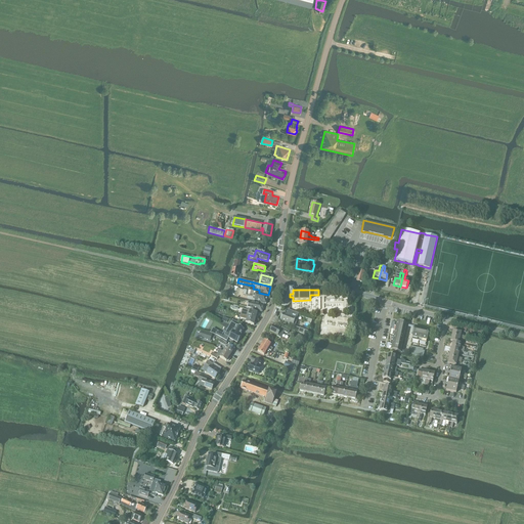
[(261,302),(260,303),(266,305),(268,296),(256,293),(248,291),(246,296),(255,298),(254,300),(261,302)]
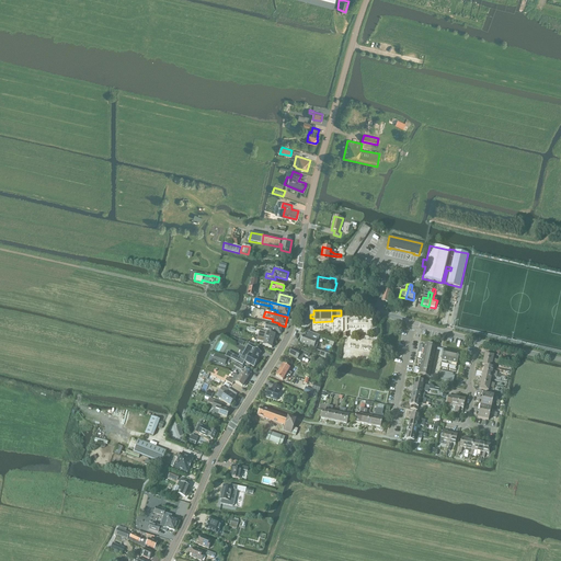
[(264,330),(263,329),(263,330),(281,334),(282,327),(266,323),(264,330)]
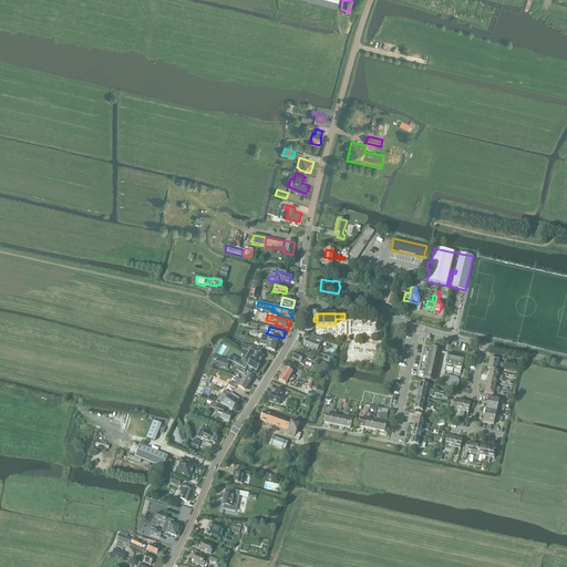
[(260,341),(278,346),(279,342),(278,341),(278,339),(263,334),(260,341)]
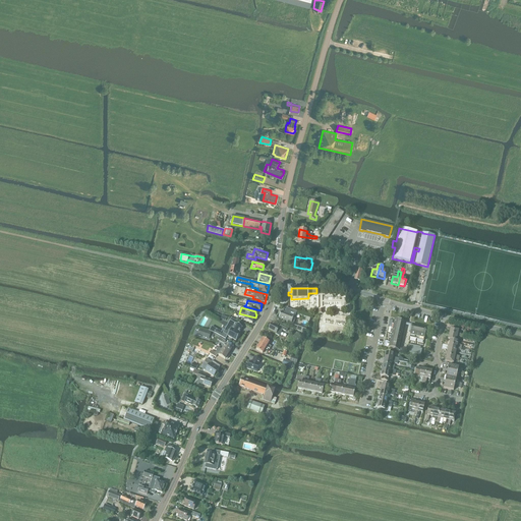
[(279,319),(291,324),(293,325),(296,317),(295,317),(297,312),(287,308),(286,310),(285,313),(282,312),(281,311),(279,319)]
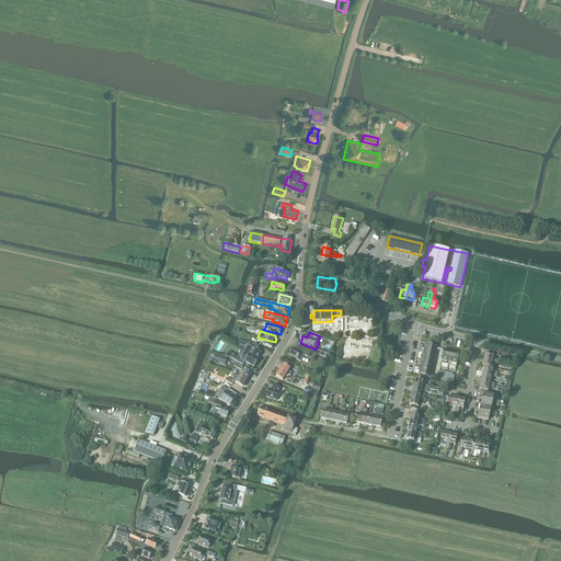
[(274,346),(275,342),(258,338),(256,341),(264,343),(263,346),(272,348),(273,346),(274,346)]
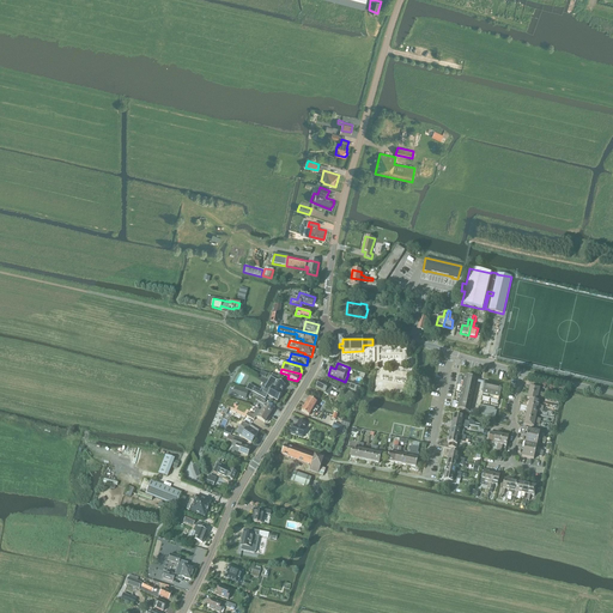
[(455,410),(469,413),(478,380),(462,376),(455,410)]
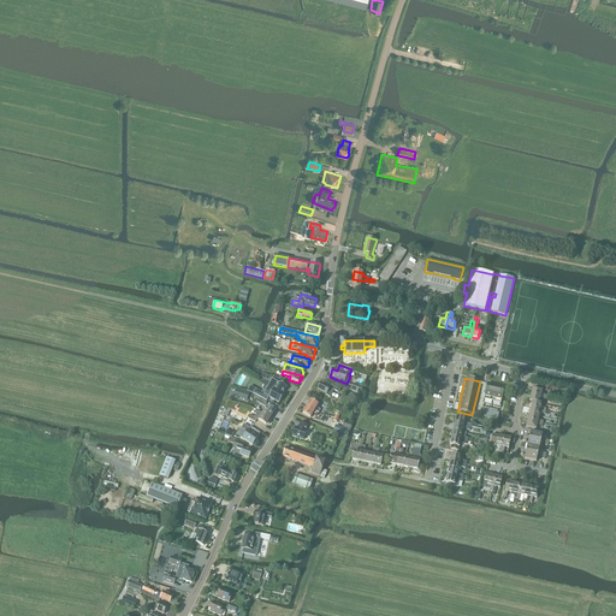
[(282,395),(286,388),(272,379),(262,397),(268,398),(268,397),(279,403),(284,396),(282,395)]
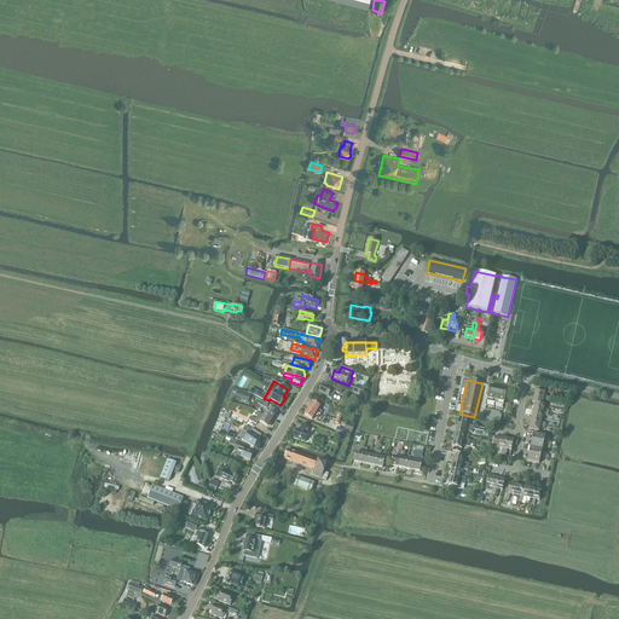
[(331,391),(323,386),(319,392),(328,397),(328,398),(331,400),(335,393),(340,394),(341,392),(333,387),(331,391)]
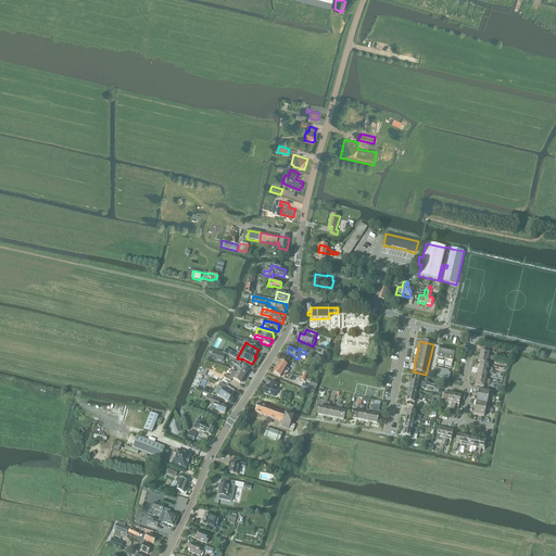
[(328,350),(319,346),(316,353),(326,356),(328,350)]
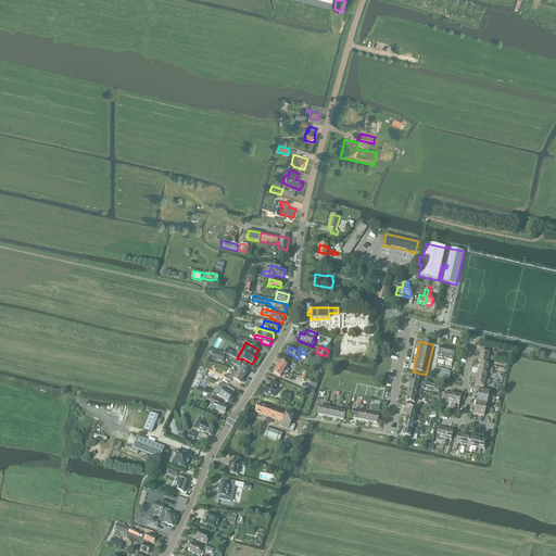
[(437,361),(453,364),(455,350),(440,346),(437,361)]
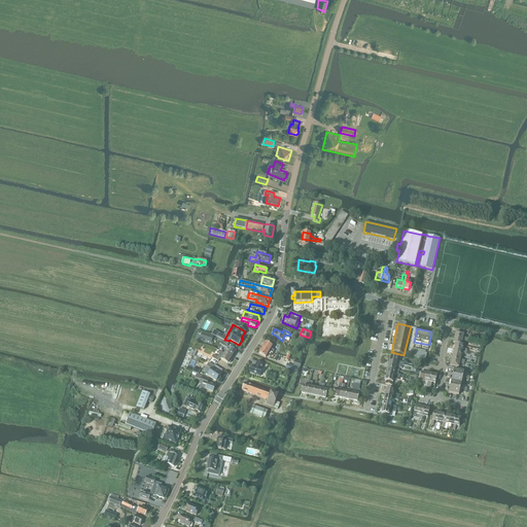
[(214,337),(202,332),(200,340),(211,343),(214,337)]
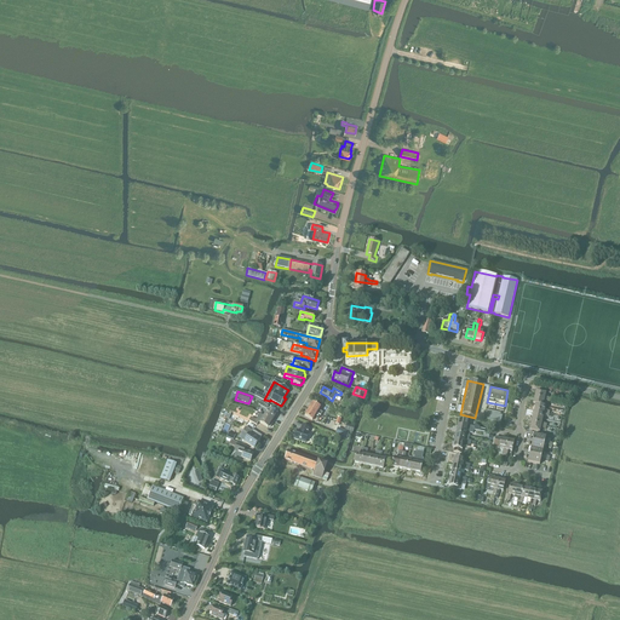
[(537,391),(534,397),(550,401),(550,399),(545,397),(546,394),(537,391)]
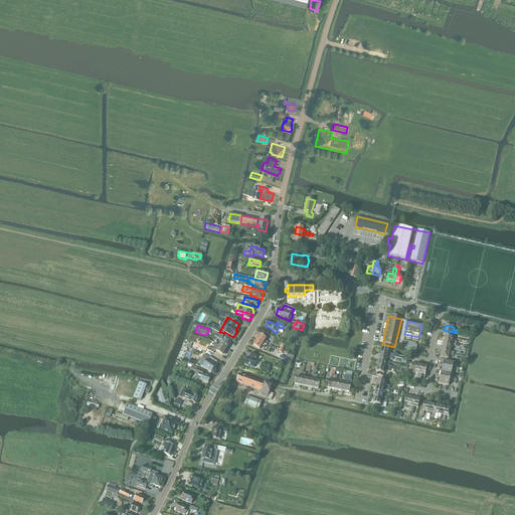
[(260,335),(256,340),(266,345),(266,346),(268,343),(265,341),(267,338),(260,335)]
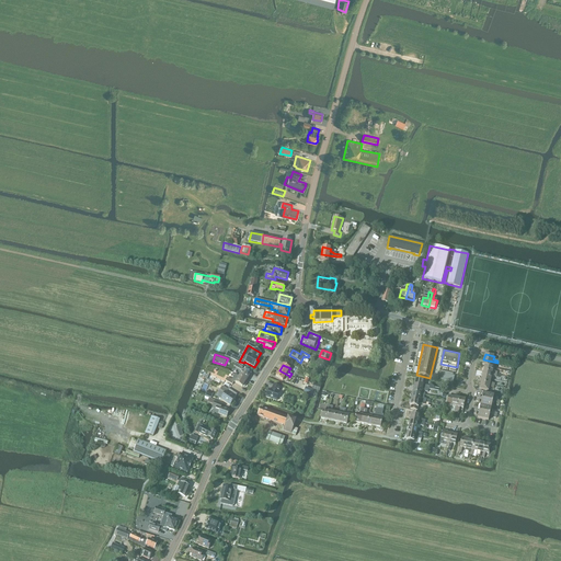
[(484,366),(483,371),(496,375),(497,373),(493,371),(493,368),(491,367),(484,366)]
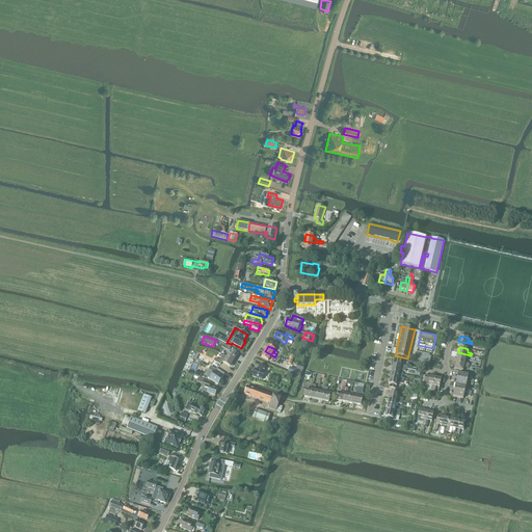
[(273,360),(274,357),(274,356),(265,351),(262,357),(268,361),(270,357),(273,360)]
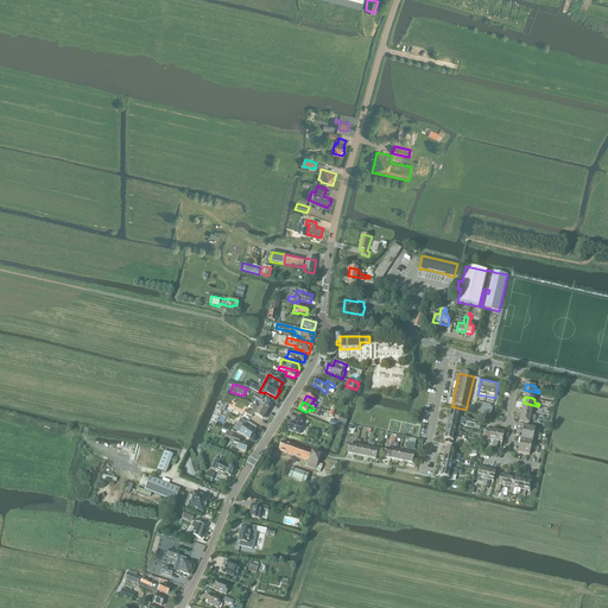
[(259,409),(267,413),(271,406),(263,403),(259,409)]
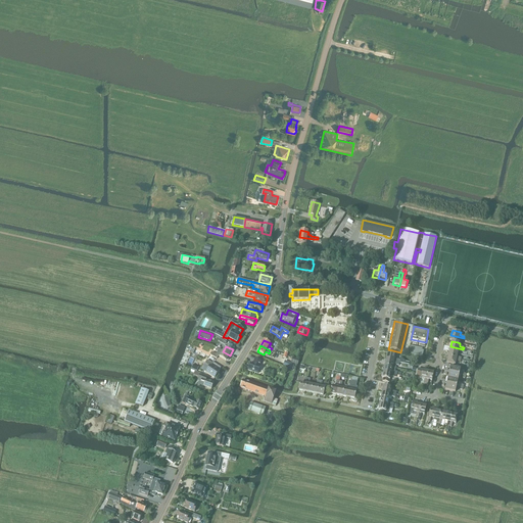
[(226,361),(230,355),(223,351),(221,350),(220,352),(222,353),(220,357),(226,361)]
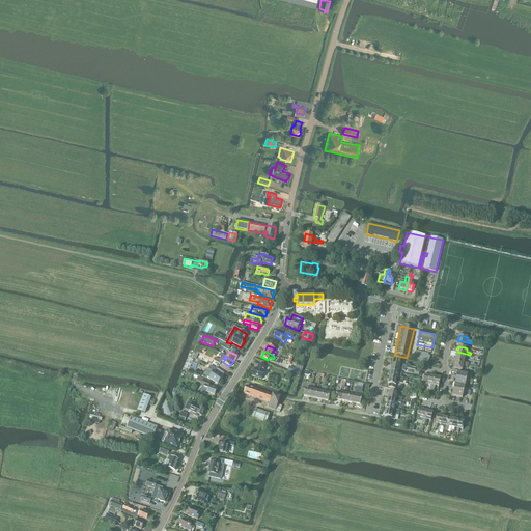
[(393,359),(392,365),(406,368),(411,369),(412,367),(408,363),(406,365),(400,364),(401,361),(393,359)]
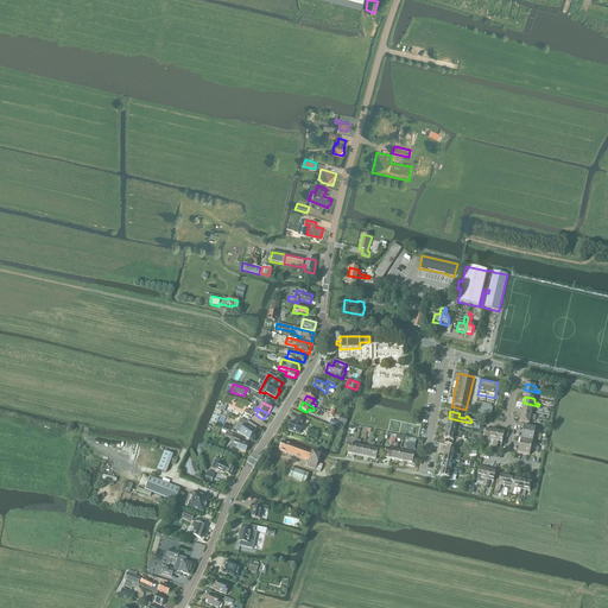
[(304,419),(297,417),(295,423),(291,422),(289,431),(299,435),(303,426),(302,425),(304,419)]
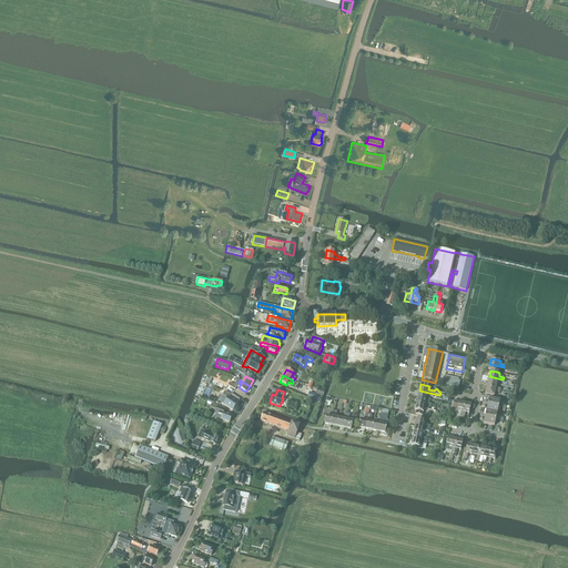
[(418,397),(426,399),(429,401),(430,397),(434,397),(434,394),(419,391),(418,397)]
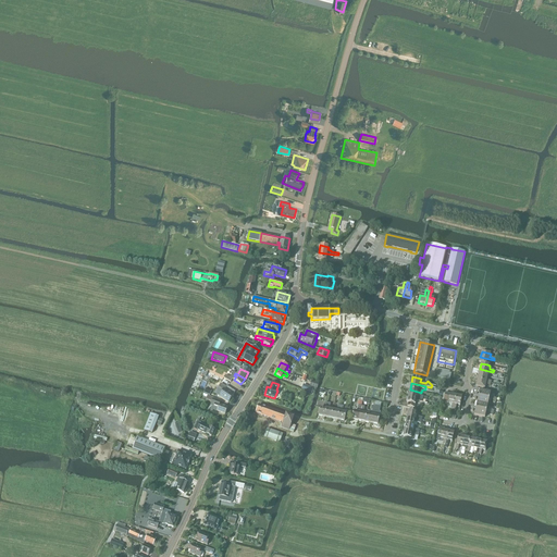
[(226,387),(221,384),(219,387),(224,391),(220,397),(229,404),(229,403),(230,403),(231,400),(231,399),(233,396),(233,395),(235,392),(226,386),(226,387)]
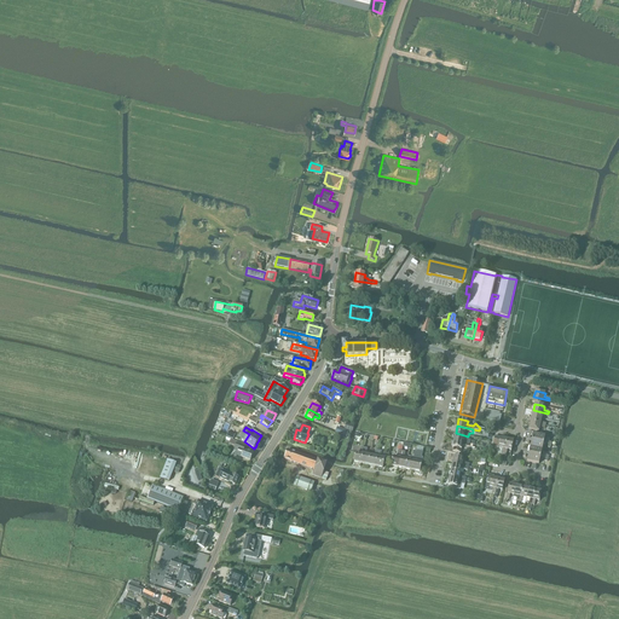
[(453,440),(470,444),(470,440),(468,440),(468,437),(464,435),(456,433),(453,440)]
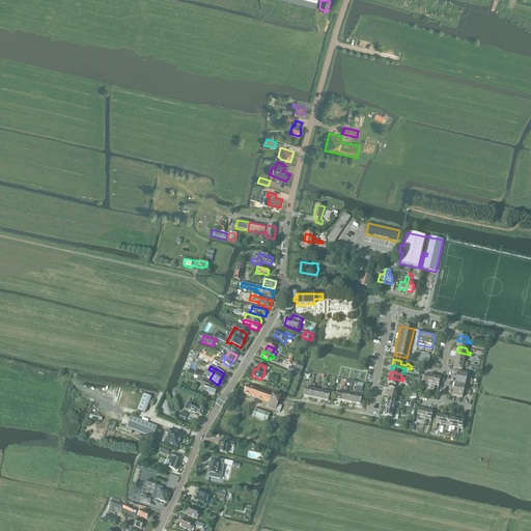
[(454,384),(465,387),(468,374),(457,372),(454,384)]
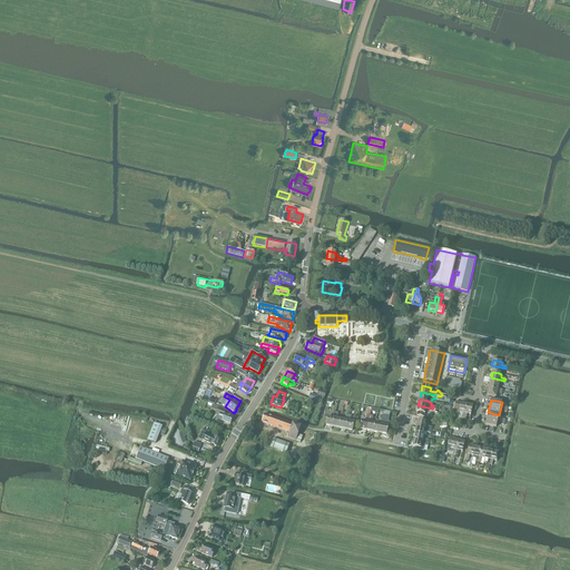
[(464,419),(467,405),(461,403),(461,404),(455,403),(453,411),(459,412),(462,413),(461,418),(464,419)]
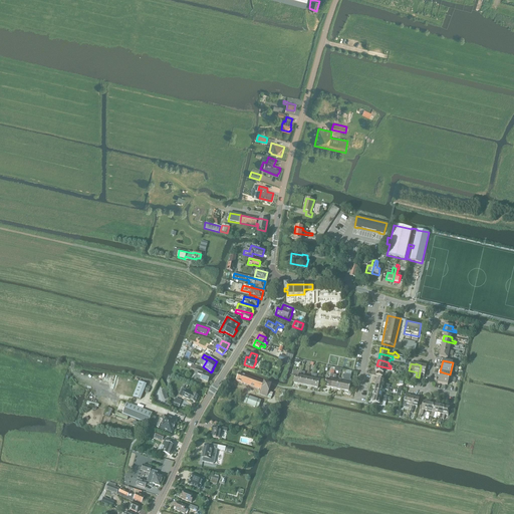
[(427,366),(422,365),(419,377),(421,377),(422,373),(425,374),(427,366)]
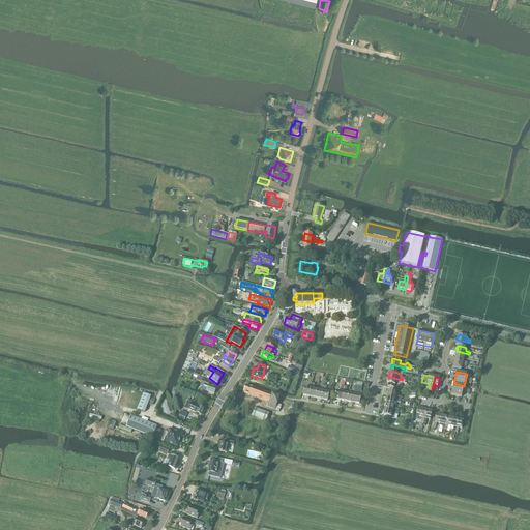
[(216,388),(209,385),(210,382),(203,379),(200,386),(207,388),(206,391),(214,394),(216,388)]
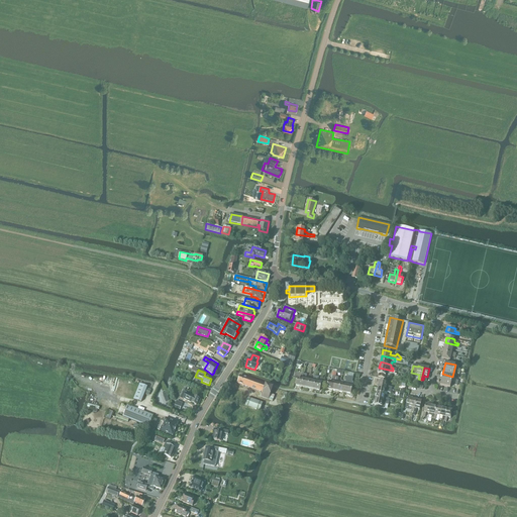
[(302,387),(304,375),(302,374),(301,377),(302,378),(301,379),(297,378),(296,386),(302,387)]
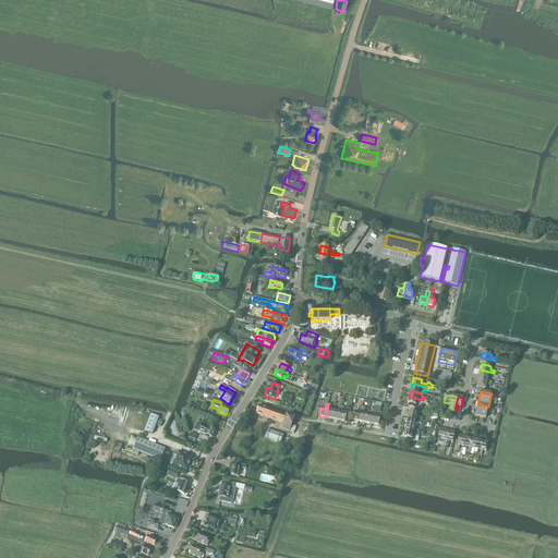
[(475,416),(486,419),(488,407),(477,403),(475,416)]
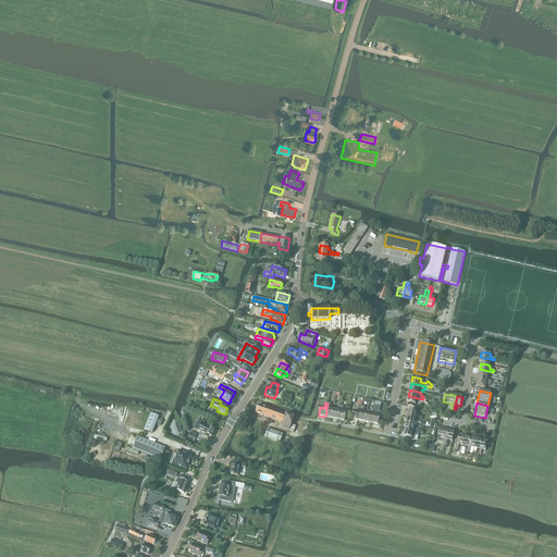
[(289,431),(294,418),(259,405),(258,406),(257,409),(256,413),(280,422),(279,426),(289,431)]
